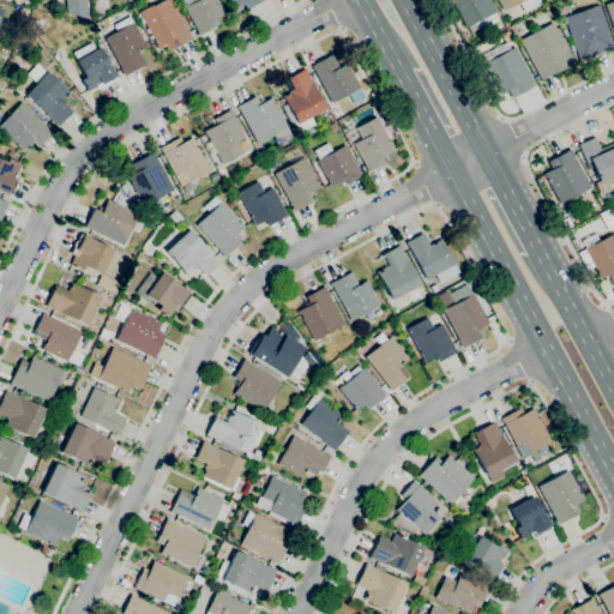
[(86,0),(89,19),(67,13),(65,0),(86,0)]
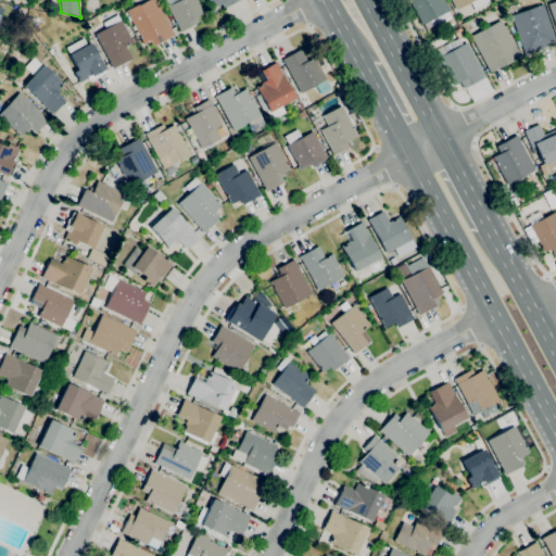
[(153,47),(150,41),(143,45),(138,35),(137,36),(136,33),(137,32),(136,29),(135,30),(133,26),(134,26),(131,21),(129,22),(127,16),(128,16),(125,10),(137,3),(138,5),(147,0),(154,0),(163,14),(164,14),(166,20),(173,32),(173,30),(175,35),(153,47)]
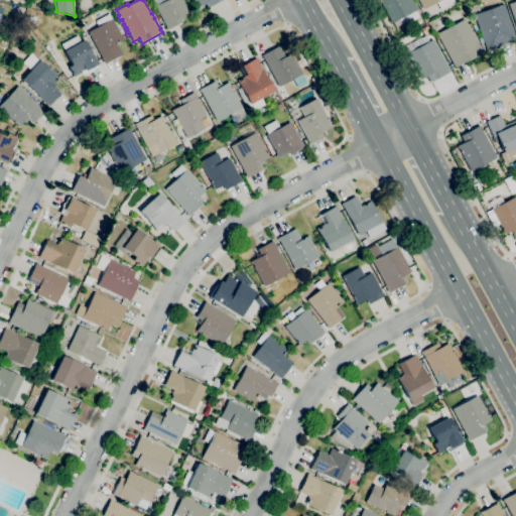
[(167,29),(154,6),(162,2),(160,0),(183,0),(189,11),(181,16),(182,17),(179,18),(181,22),(178,23),(167,29)]
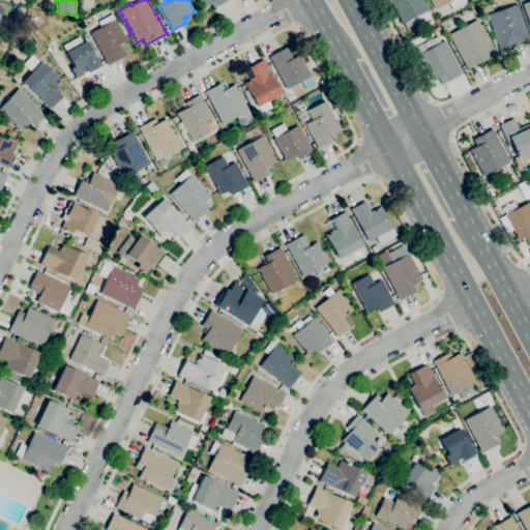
[(227,0),(213,8),(210,3),(202,7),(198,0),(227,0)]
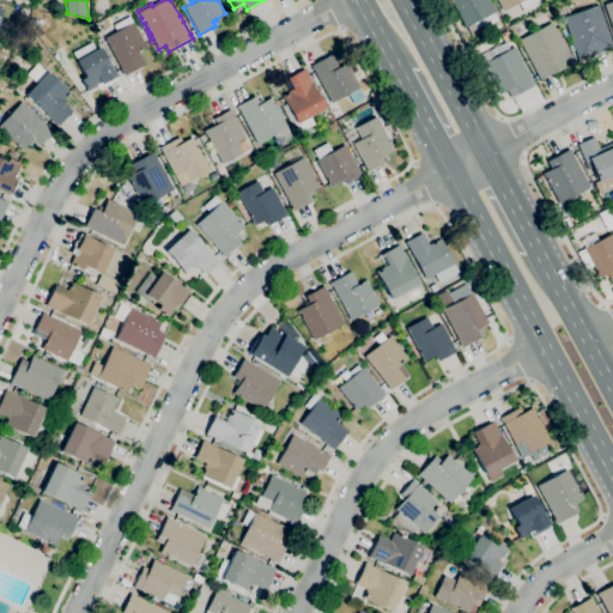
[(465,28),(450,0),(489,0),(496,11),(465,28)]
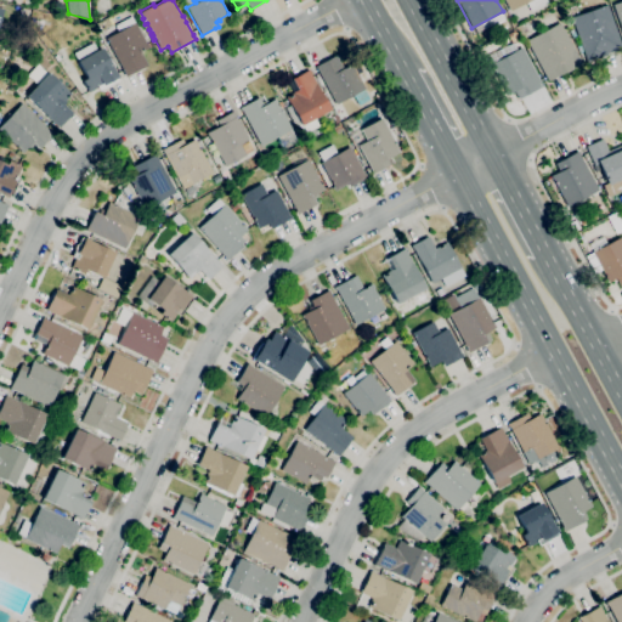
[(531,12),(526,3),(509,11),(503,0),(546,0),(548,3),(531,12)]
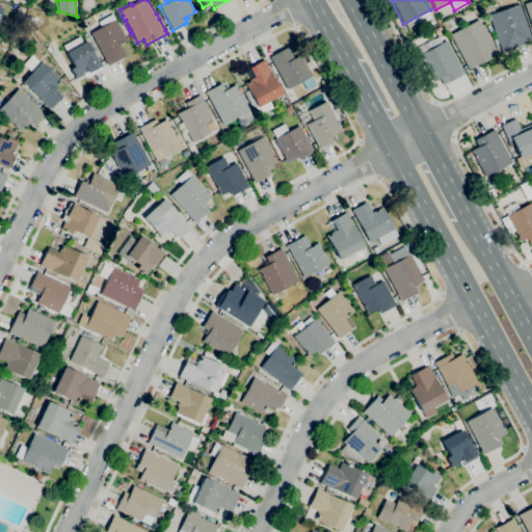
[(531,0),(530,0),(522,3),(531,32),(531,0)]
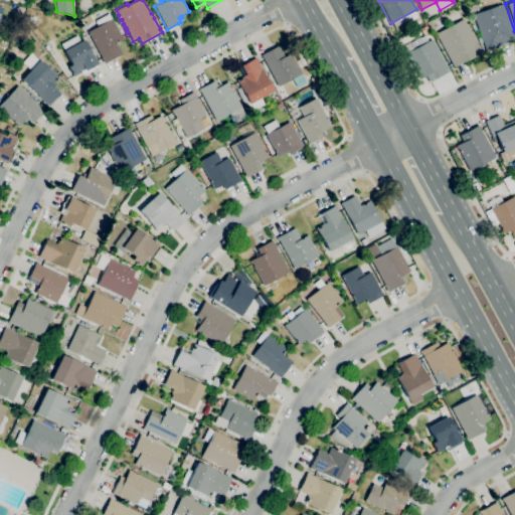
[(486,51),(472,14),(503,3),(514,40),(502,44),(502,45),(486,51)]
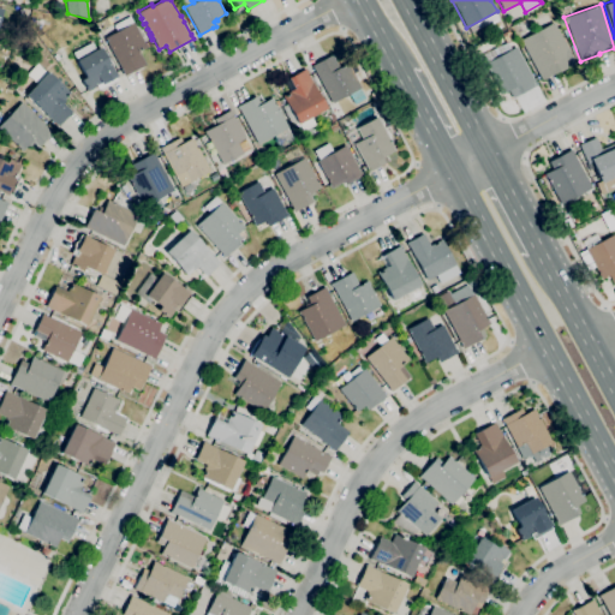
[(125,76),(123,72),(124,72),(105,37),(117,31),(113,25),(130,16),(137,29),(138,29),(139,33),(145,43),(150,41),(153,45),(147,48),(145,48),(139,52),(147,64),(125,76)]
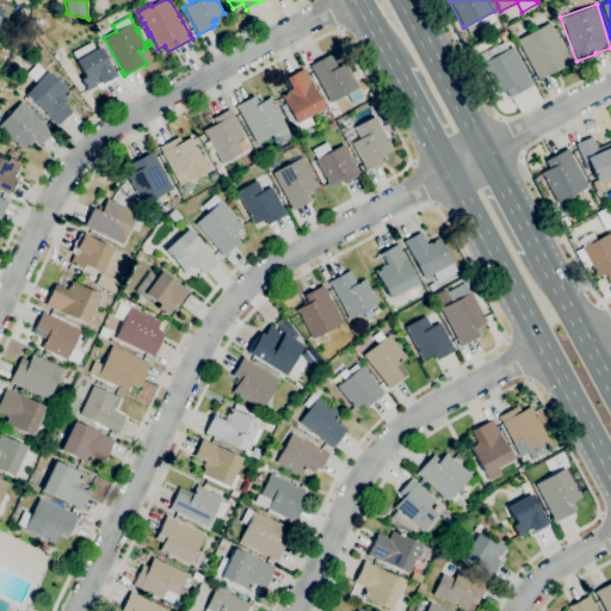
[(538,80),(516,41),(549,22),(572,62),(563,67),(555,72),(554,71),(538,80)]
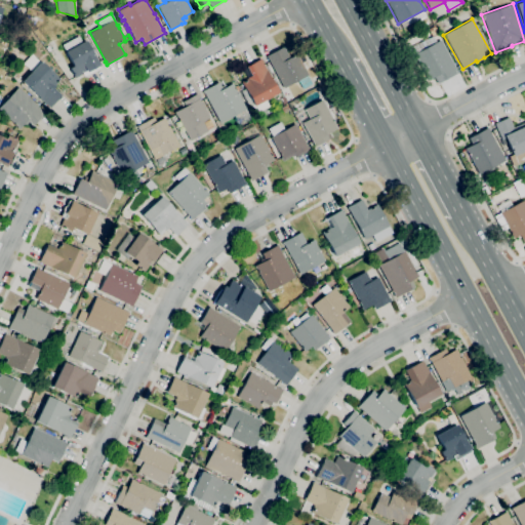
[(432,36),(428,29),(434,25),(438,33),(432,36)]
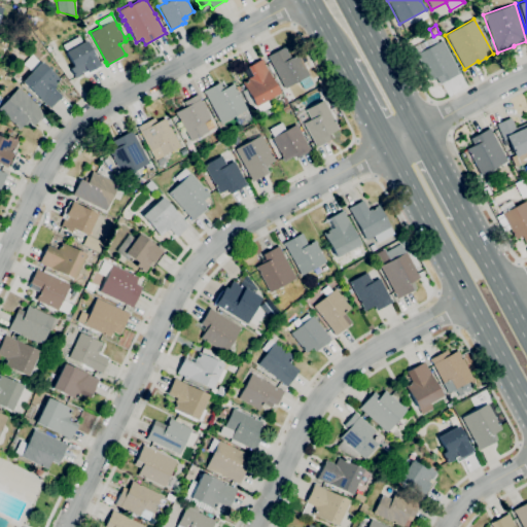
[(75,78),(69,68),(73,66),(65,53),(66,51),(63,45),(78,36),(82,42),(86,40),(102,68),(84,77),(83,74),(75,78)]
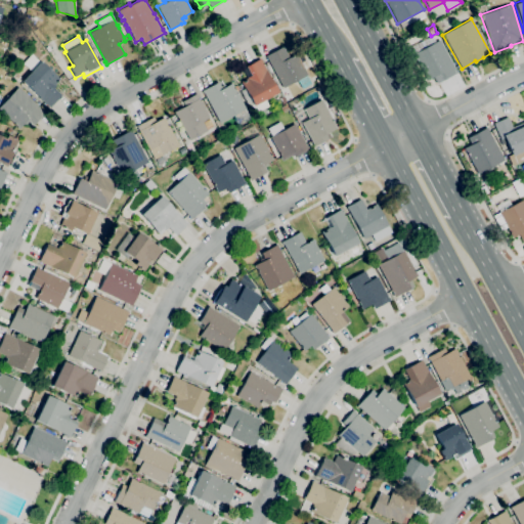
[(438,83),(437,81),(435,82),(433,78),(428,80),(417,59),(412,61),(406,49),(427,38),(428,38),(432,36),(435,42),(439,40),(454,69),(455,69),(457,73),(438,83)]
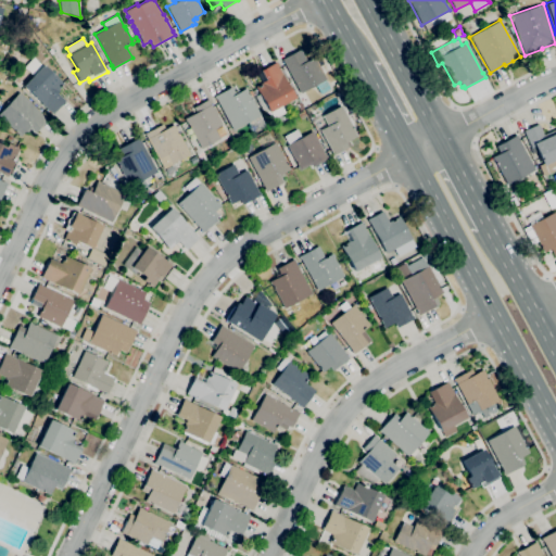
[(301,93),(281,59),(300,49),(306,61),(314,57),(327,79),(301,93)]
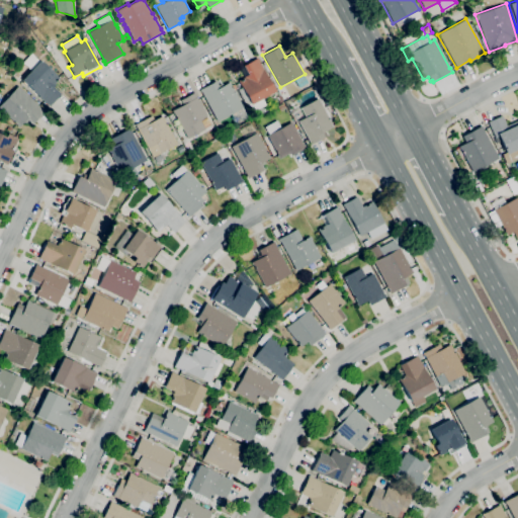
[(251,113),(238,90),(242,87),(238,80),(244,77),(240,69),(243,67),(243,66),(257,58),(259,61),(258,62),(274,91),(262,98),(265,104),(255,110),(255,111),(251,113)]
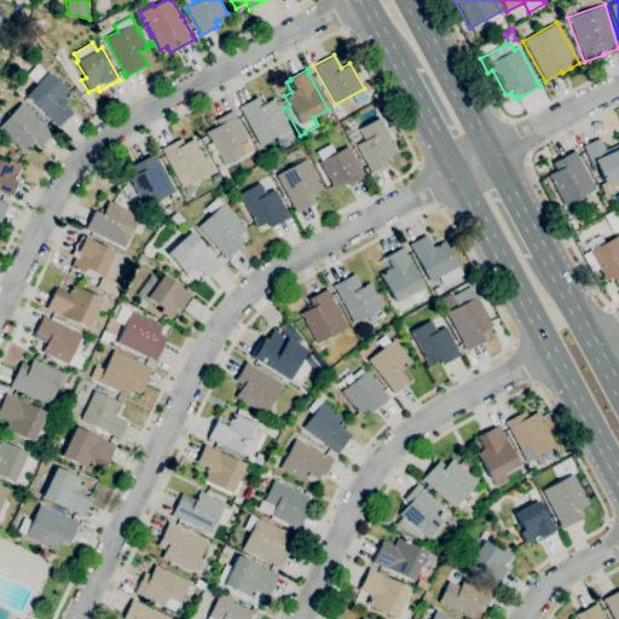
[(59,127),(55,122),(25,96),(48,71),(71,93),(65,100),(67,100),(63,104),(73,113),(59,127)]
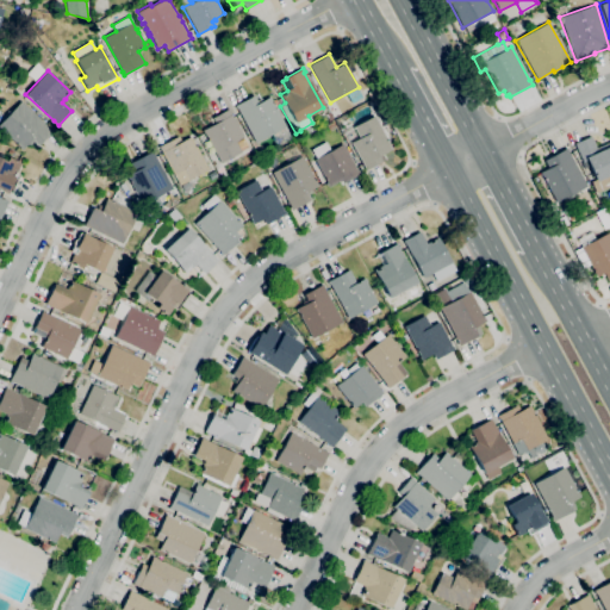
[(20,94),(14,88),(18,85),(24,89),(20,94)]
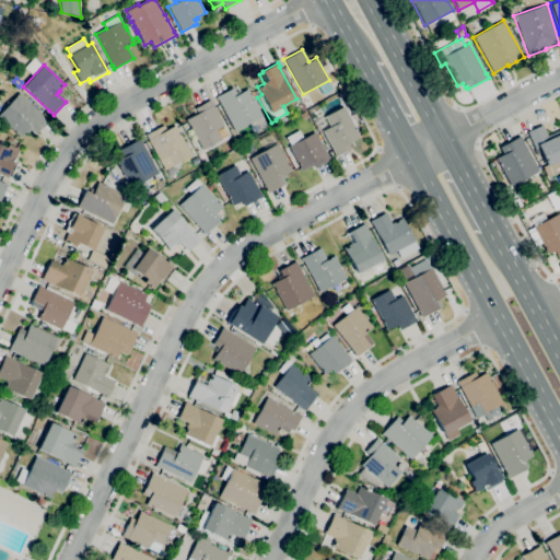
[(235,131),(218,100),(216,96),(233,88),(235,93),(241,90),(242,92),(248,89),(249,90),(248,91),(263,116),(235,131)]
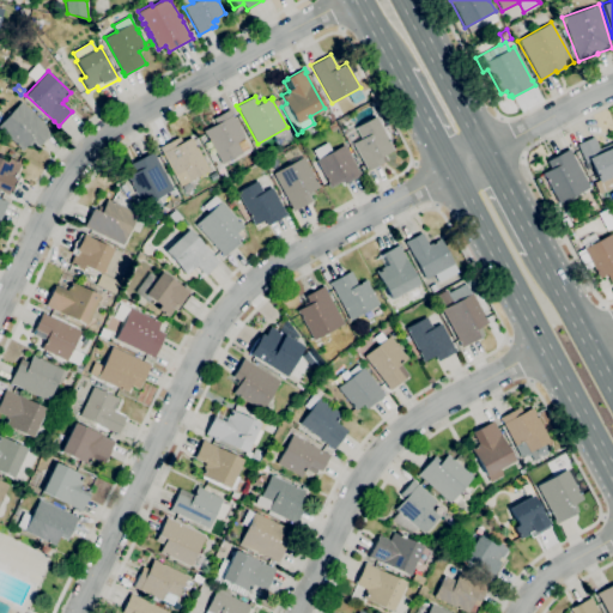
[(22,150),(4,133),(0,129),(0,122),(20,102),(52,131),(36,149),(31,144),(30,146),(28,144),(22,150)]
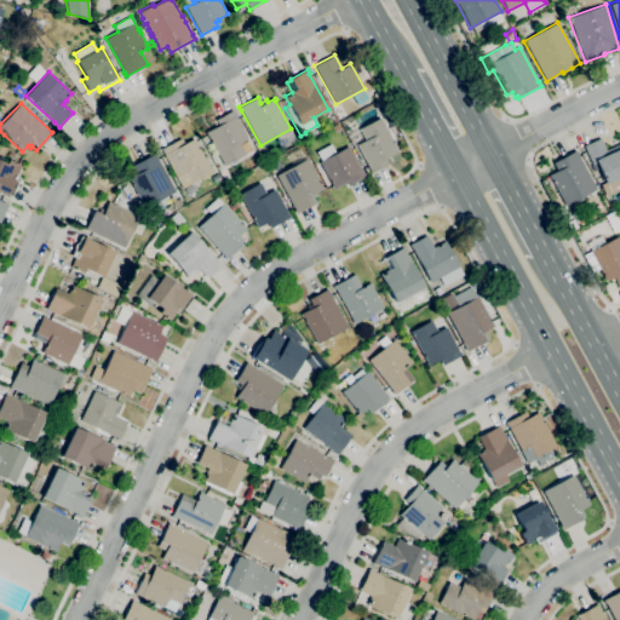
[(224,166),(207,136),(205,132),(219,125),(216,120),(233,110),(235,114),(234,114),(247,138),(239,143),(245,154),(224,166)]
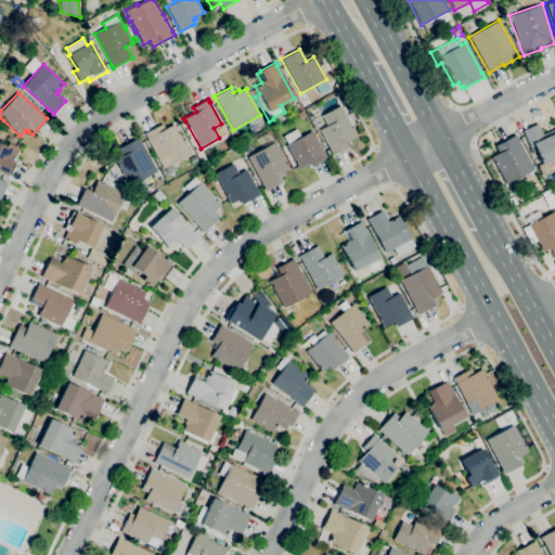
[(332,155),(331,153),(332,153),(319,129),(326,126),(321,116),(340,105),(357,136),(348,140),(349,142),(345,143),(347,147),(332,155)]
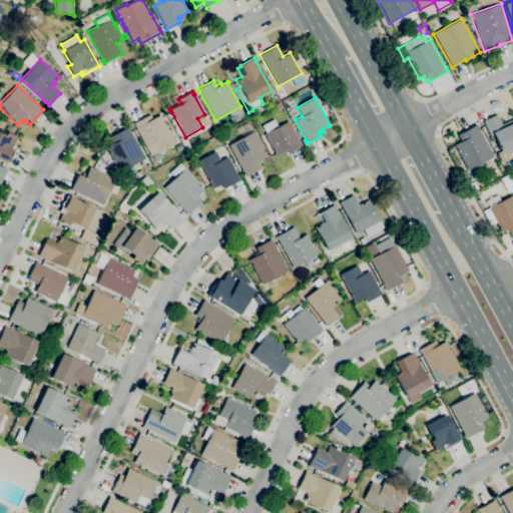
[(278,110),(275,105),(281,102),(283,106),(278,110)]
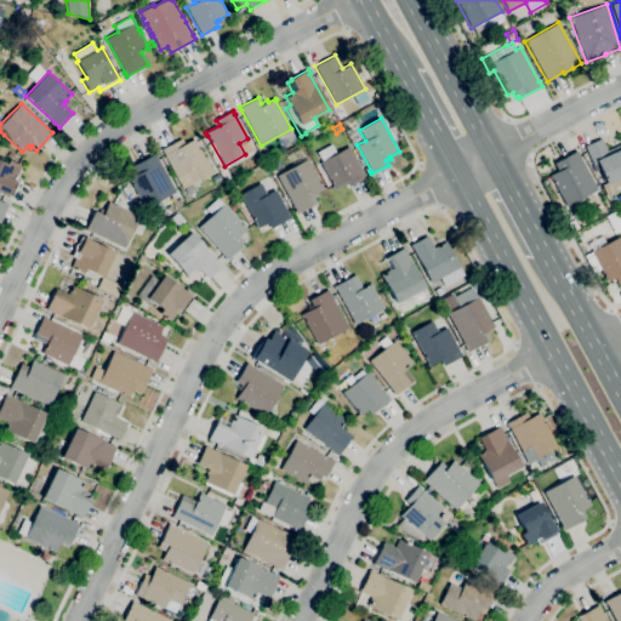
[(183,188),(177,177),(164,153),(163,153),(160,149),(182,138),(184,143),(194,138),(197,142),(195,142),(212,172),(183,188)]
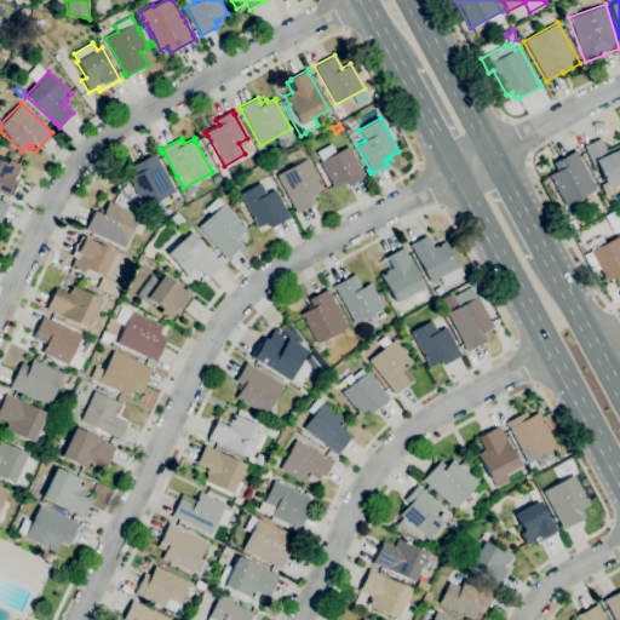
[(619,177),(606,184),(598,168),(593,171),(590,164),(591,164),(584,145),(601,138),(606,150),(619,143),(619,177)]
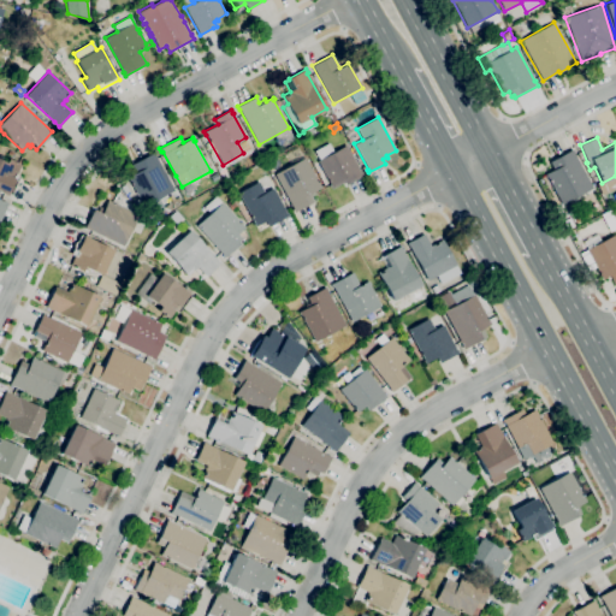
[(331,189),(330,185),(331,184),(318,160),(319,160),(314,150),(329,143),(333,152),(347,144),(361,172),(361,171),(363,176),(347,185),(344,182),(331,189)]
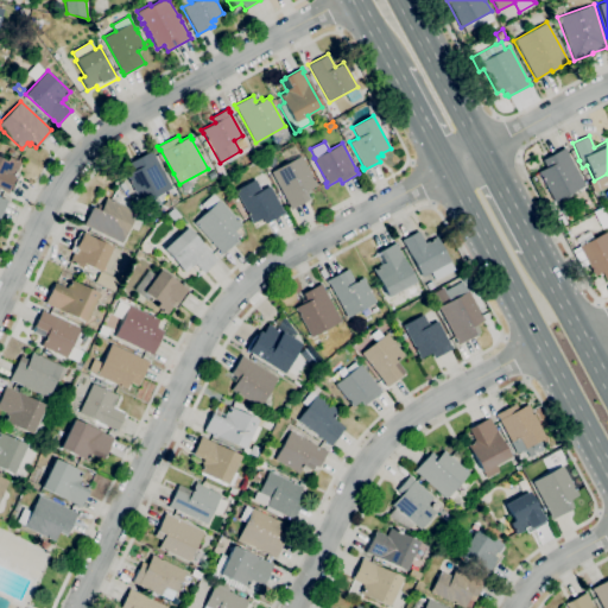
[(259,157),(255,152),(263,147),(266,153),(259,157)]
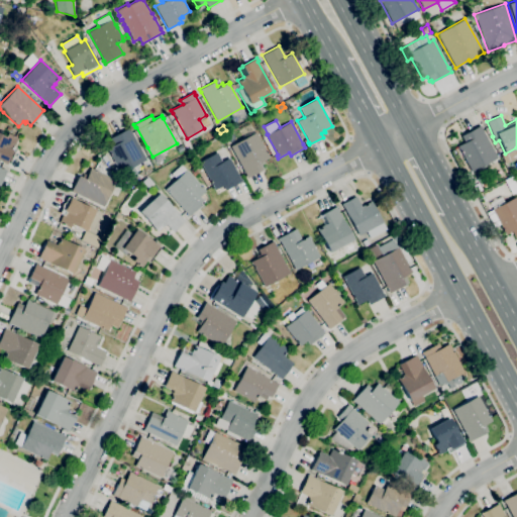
[(472,172),(454,139),(481,125),(498,158),(472,172)]
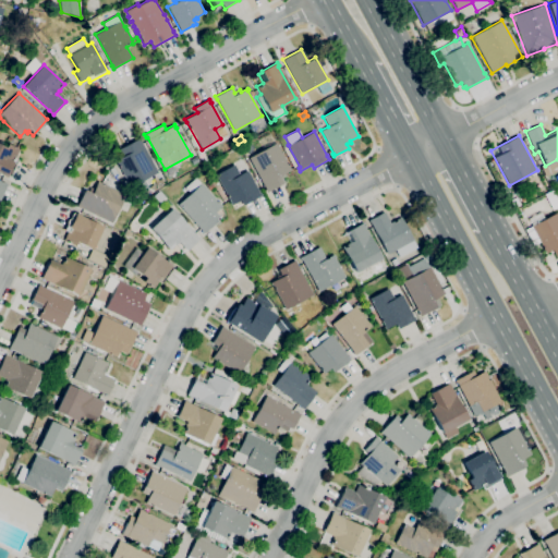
[(130,187),(116,160),(122,156),(121,155),(125,153),(122,147),(140,137),(142,141),(141,141),(158,172),(130,187)]
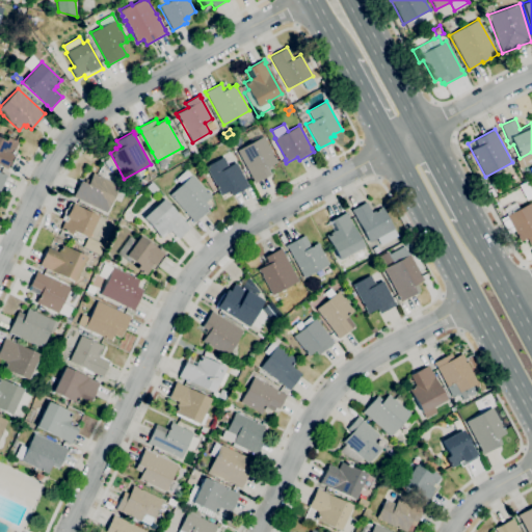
[(255,184),(251,178),(237,151),(250,142),(249,140),(257,137),(258,138),(263,136),(278,163),(268,169),(270,175),(255,184)]
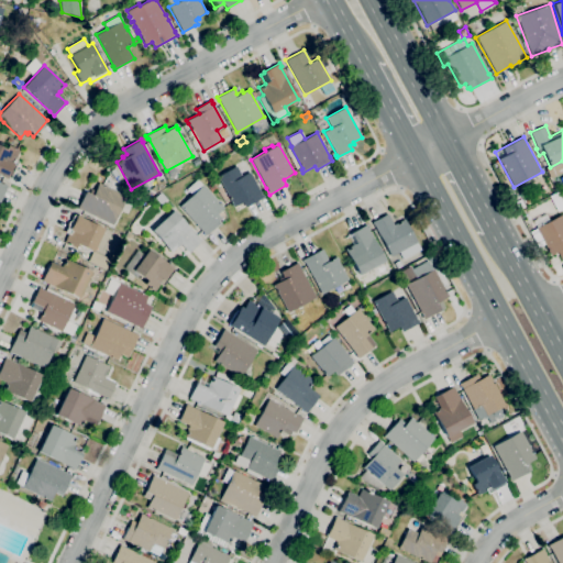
[(7,178),(0,175),(0,145),(6,148),(8,145),(19,151),(15,159),(18,161),(9,178),(8,177),(7,178)]
